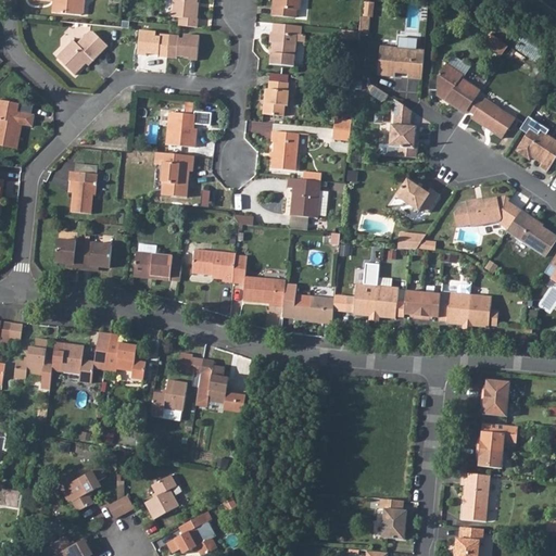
[(54,0),(53,2),(52,11),(73,13),(80,13),(83,11),(84,0),(54,0)]
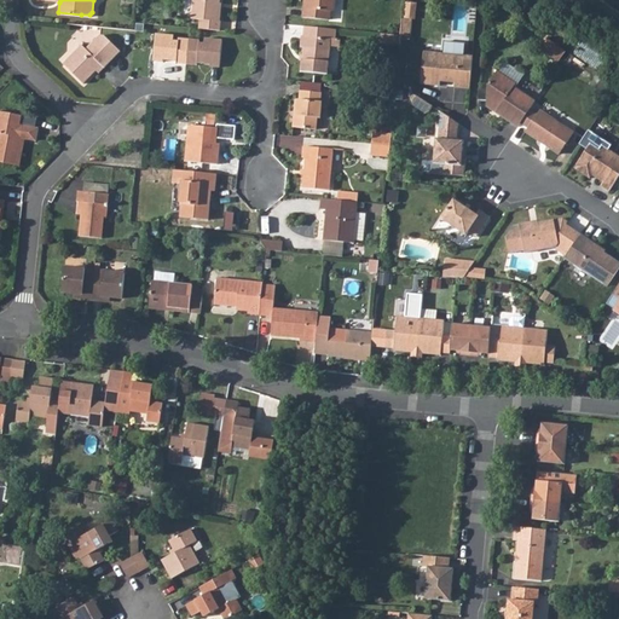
[(220,29),(221,19),(218,19),(220,0),(194,0),(192,17),(201,18),(200,28),(220,29)]
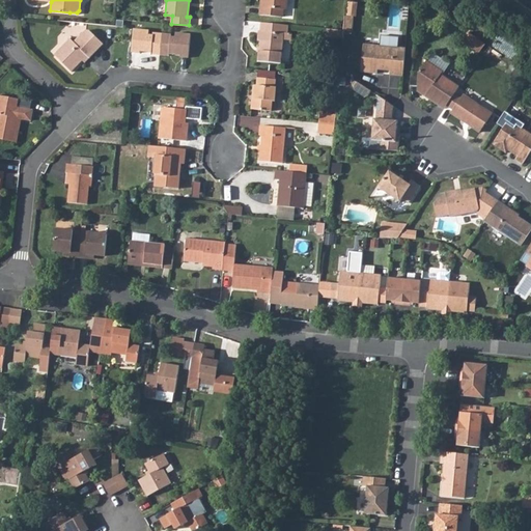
[(283,17),(283,9),(286,9),(287,0),(264,0),(264,6),(262,6),(261,15),(283,17)]
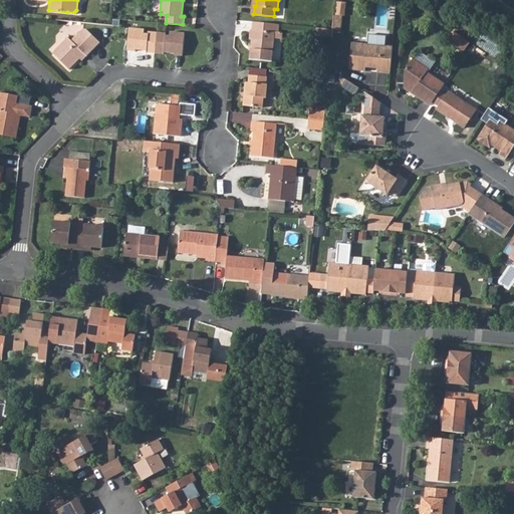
[(335,16),(333,29),(342,30),(343,16),(335,16)]
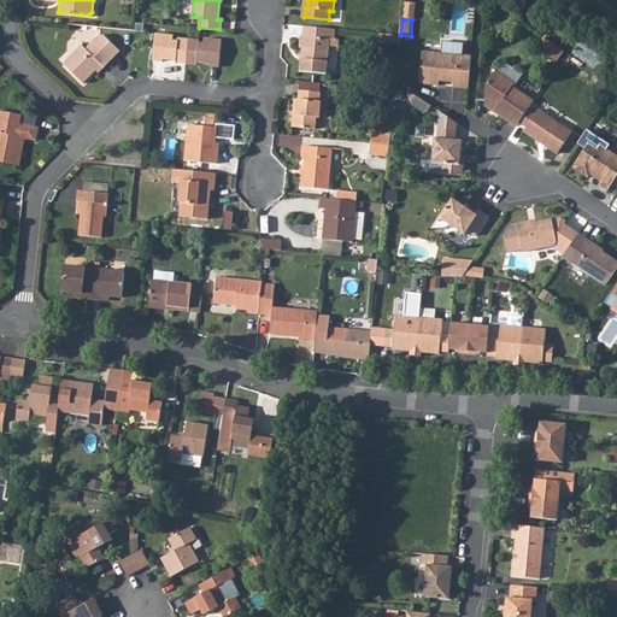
[(306,35),(301,35),(301,46),(304,46),(301,71),(328,74),(333,29),(306,27),(306,35)]
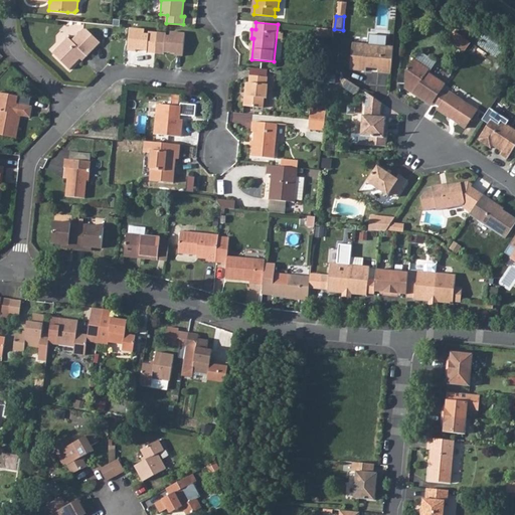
[(164,53),(164,51),(175,52),(175,54),(183,55),(185,32),(171,31),(171,36),(166,35),(166,33),(157,32),(151,31),(150,34),(145,33),(146,29),(131,27),(129,50),(136,50),(136,48),(147,49),(147,52),(155,52),(164,53)]
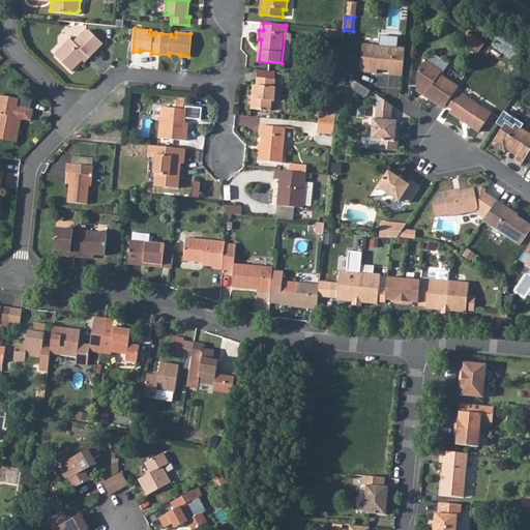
[(70,70),(87,55),(89,57),(104,42),(90,30),(86,29),(74,41),(70,37),(54,54),(70,70)]
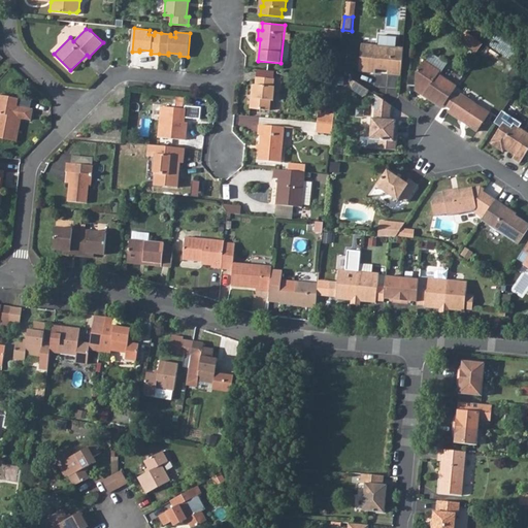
[(330,38),(341,39),(342,30),(326,29),(325,37),(330,38)]
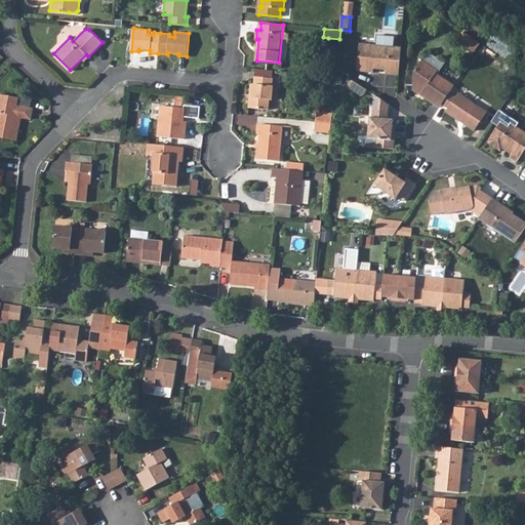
[(476,52),(482,43),(463,30),(457,39),(476,52)]
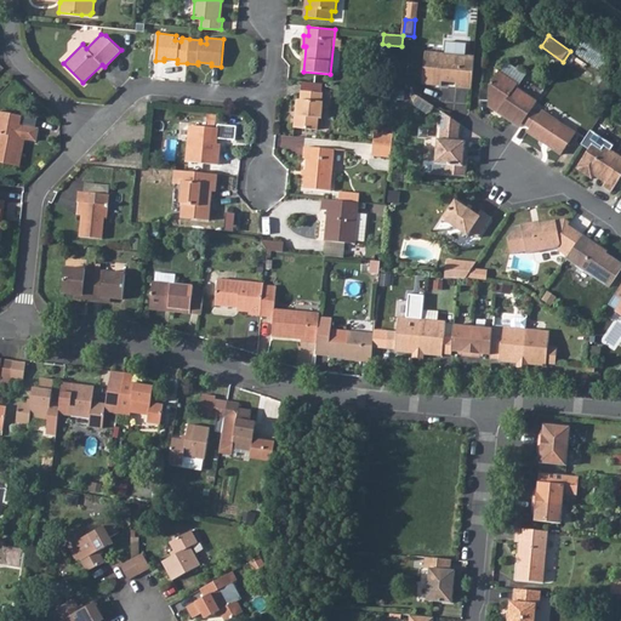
[(456,90),(472,91),(476,58),(463,57),(465,50),(462,47),(449,46),(446,49),(445,55),(426,53),(423,86),(442,87),(443,84),(456,85),(456,90)]
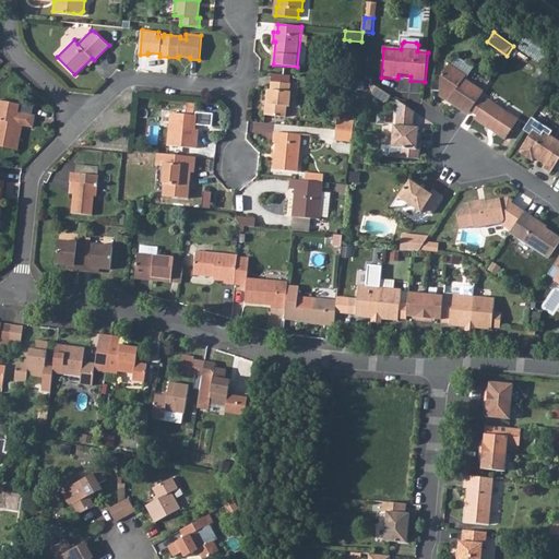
[(448,102),(468,115),(471,113),(479,99),(484,92),(464,79),(466,76),(450,66),(442,76),(440,93),(450,98),(448,102)]
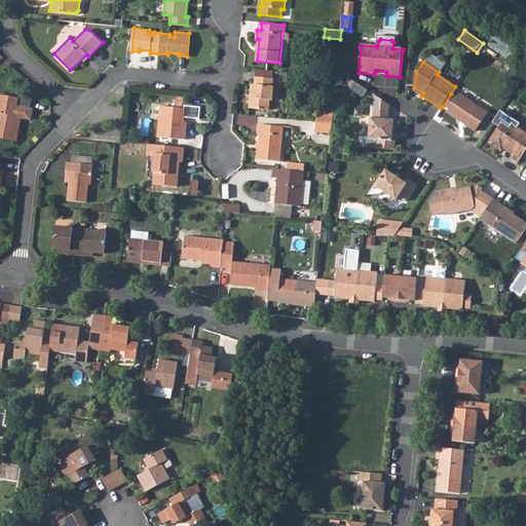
[(269,110),(270,101),(273,101),(275,86),(273,86),(274,78),(256,77),(255,84),(253,84),(252,98),(250,98),(250,108),(269,110)]
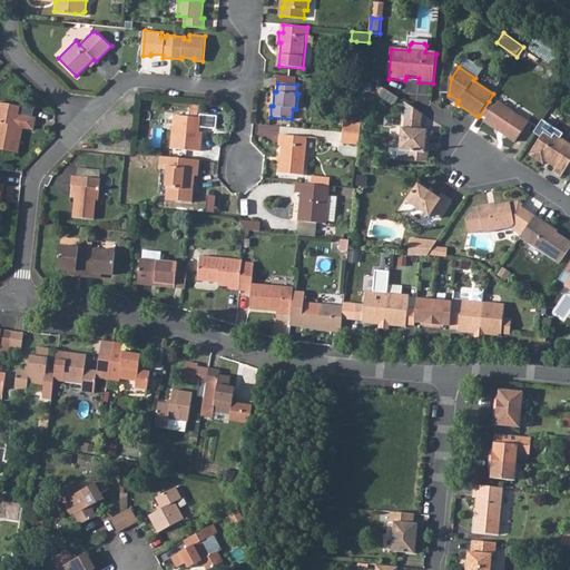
[(399,98),(383,88),(381,92),(380,97),(392,105),(395,102),(399,98)]
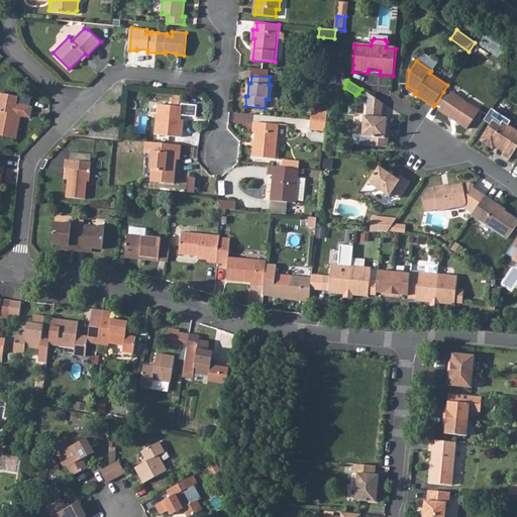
[(0,110),(0,113),(0,133),(15,137),(17,128),(15,128),(17,114),(29,117),(31,106),(15,102),(16,96),(0,92),(0,110)]
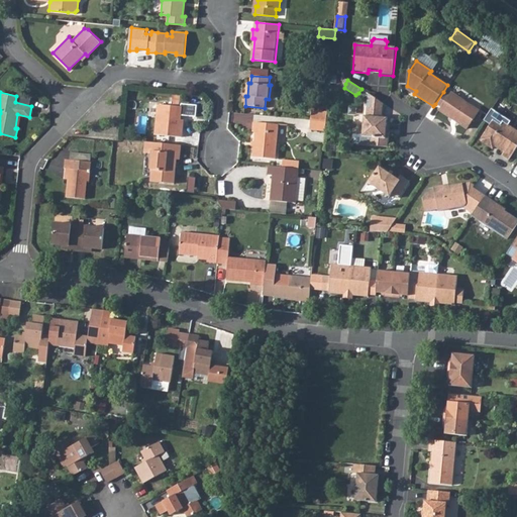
[(443,92),(435,104),(441,108),(439,111),(468,129),(480,112),(451,93),(449,96),(443,92)]
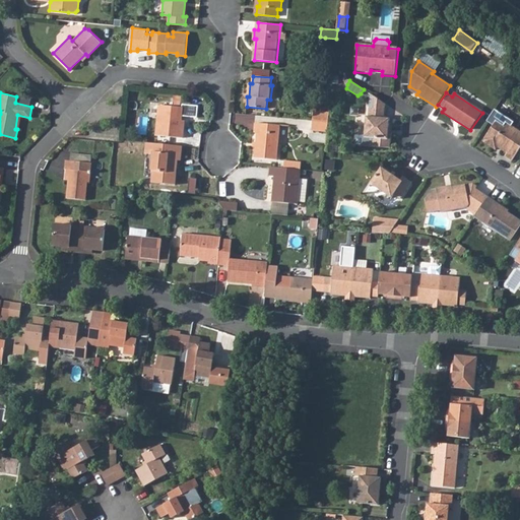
[(387,105),(370,94),(369,116),(366,116),(365,135),(355,134),(354,144),(372,146),(391,148),(392,134),(389,134),(390,119),(385,118),(387,105)]
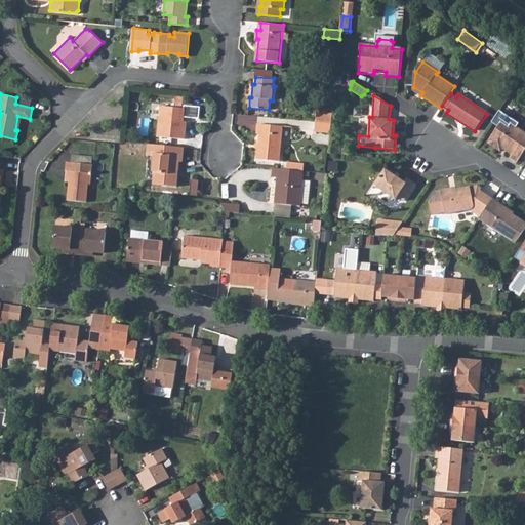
[(185,138),(187,121),(184,121),(185,107),(161,105),(157,136),(185,138)]
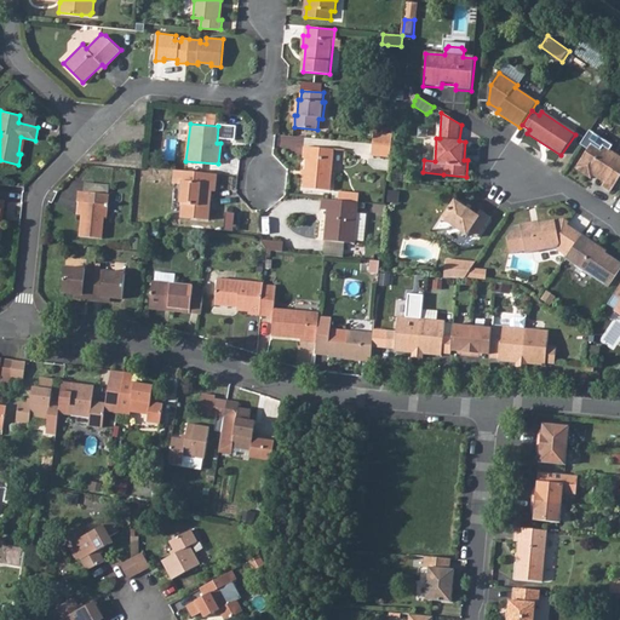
[(614,148),(590,132),(581,147),(589,151),(579,166),(579,167),(577,170),(591,179),(593,176),(603,183),(601,187),(610,193),(619,177),(619,158),(610,151),(614,148)]
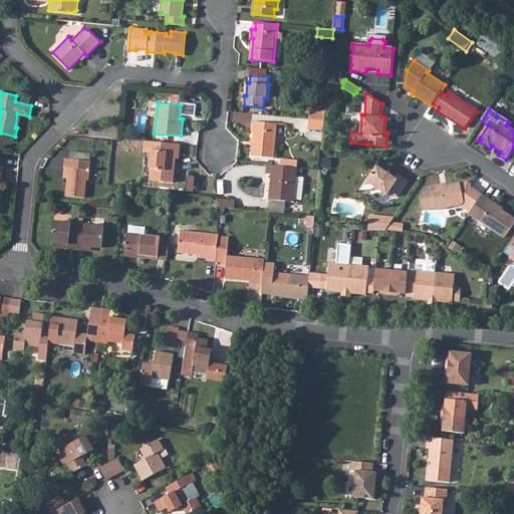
[(309,110),(308,120),(324,121),(325,111),(309,110)]
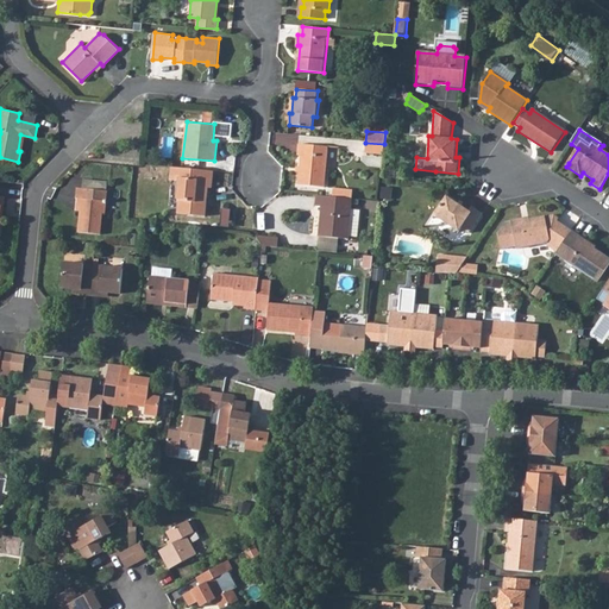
[(383,156),(384,144),(365,143),(365,154),(383,156)]
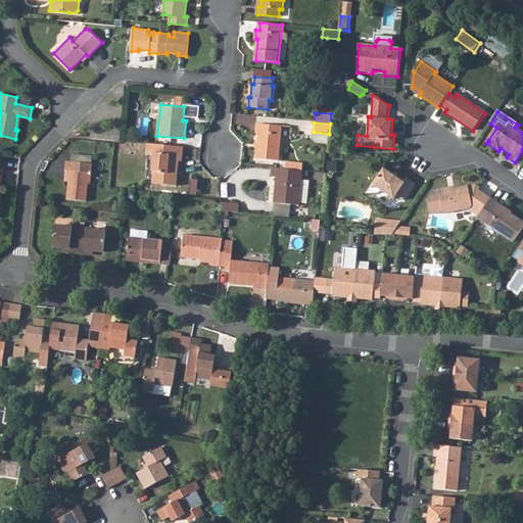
[(259,133),(257,158),(279,161),(283,127),(257,124),(256,133),(259,133)]
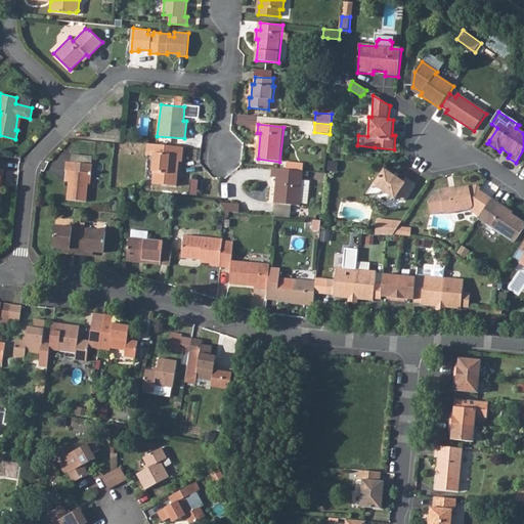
[(146,155),(154,155),(151,170),(154,171),(151,183),(176,185),(178,162),(182,162),(183,146),(147,142),(146,155)]
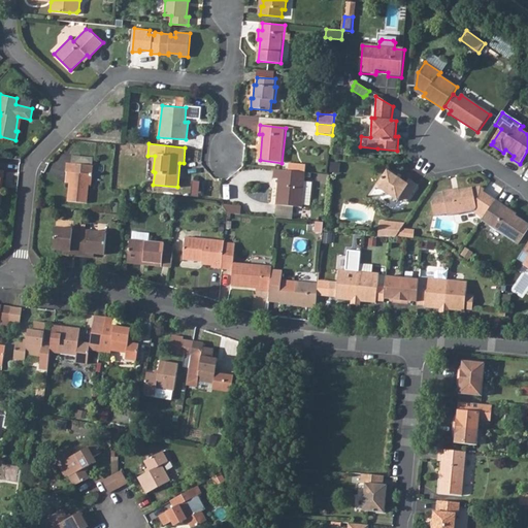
[(0,168),(7,169),(8,158),(0,156),(0,168)]
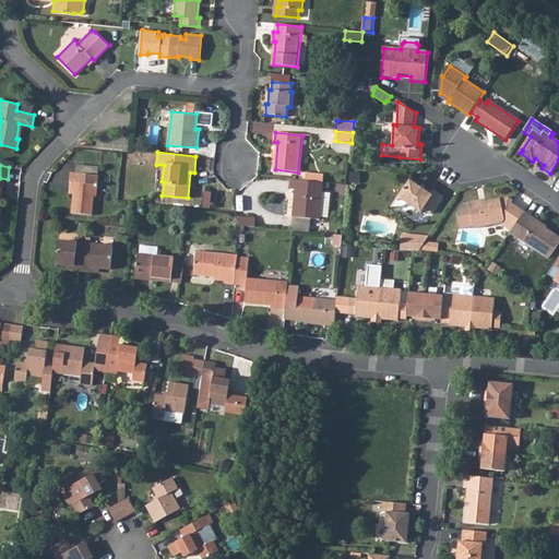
[(98,175),(70,171),(69,180),(73,181),(70,212),(92,214),(94,194),(96,195),(98,175)]
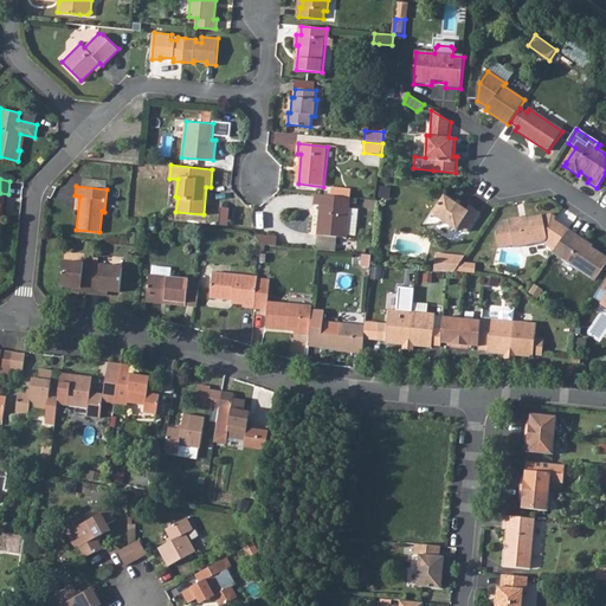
[(330,197),(343,198),(345,189),(331,187),(330,197)]
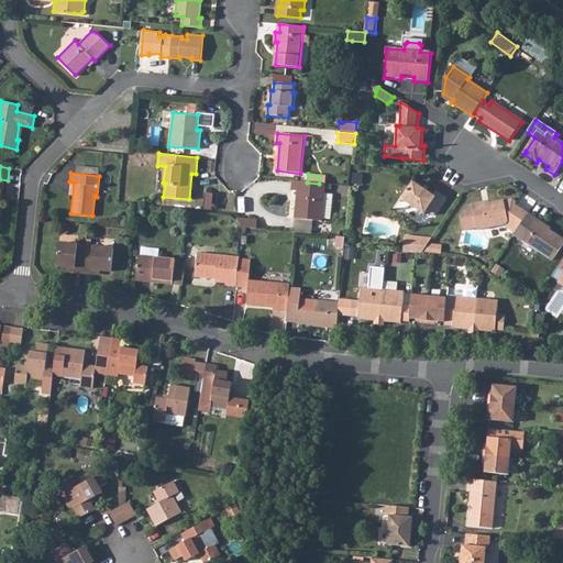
[(291,191),(298,191),(295,219),(312,221),(321,222),(321,219),(323,203),(326,184),(319,184),(307,183),(293,180),(291,191)]
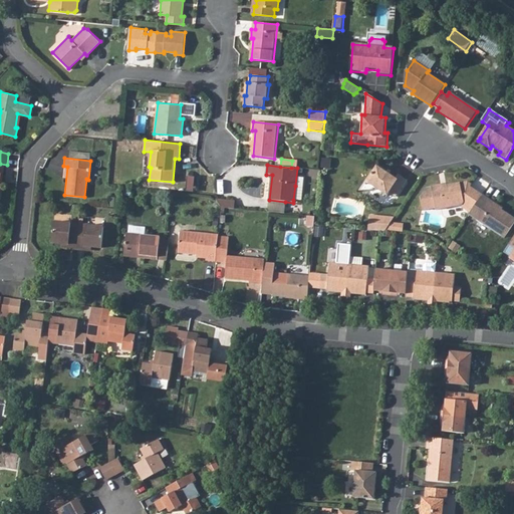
[(377,166),(367,182),(388,196),(391,193),(397,198),(408,182),(399,176),(397,179),(377,166)]
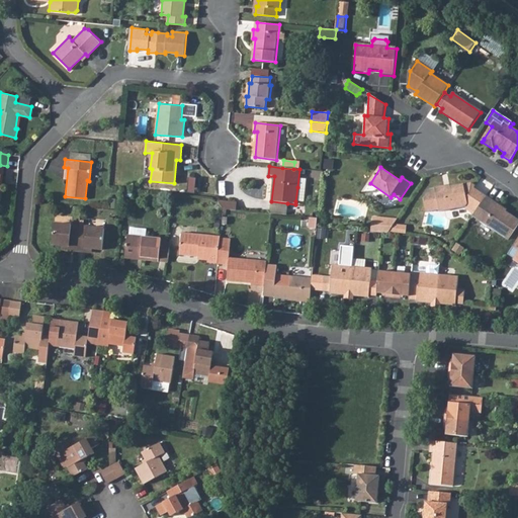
[(466,208),(475,214),(487,196),(475,188),(477,186),(472,183),(443,189),(443,187),(432,189),(425,199),(428,212),(440,209),(440,211),(465,206),(466,208)]
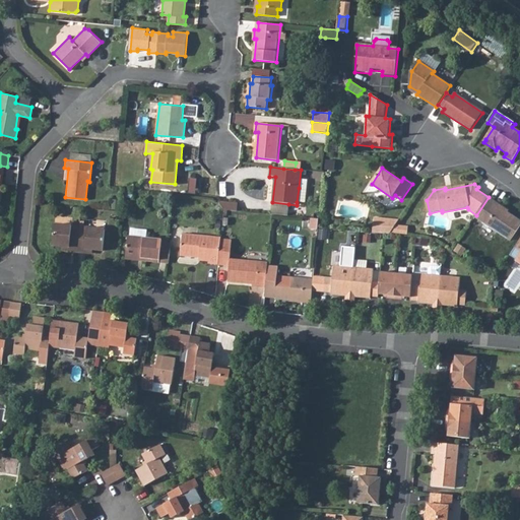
[(299,188),(297,202),(305,203),(306,188),(299,188)]
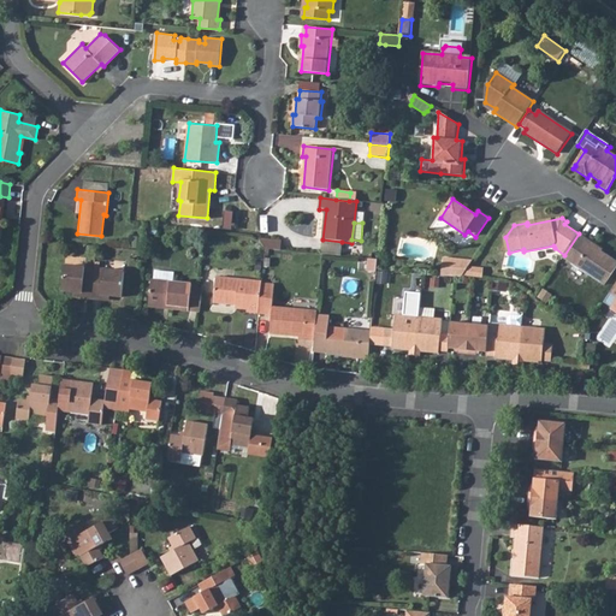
[(564,255),(562,258),(605,286),(615,270),(615,261),(603,253),(604,250),(579,234),(564,255)]
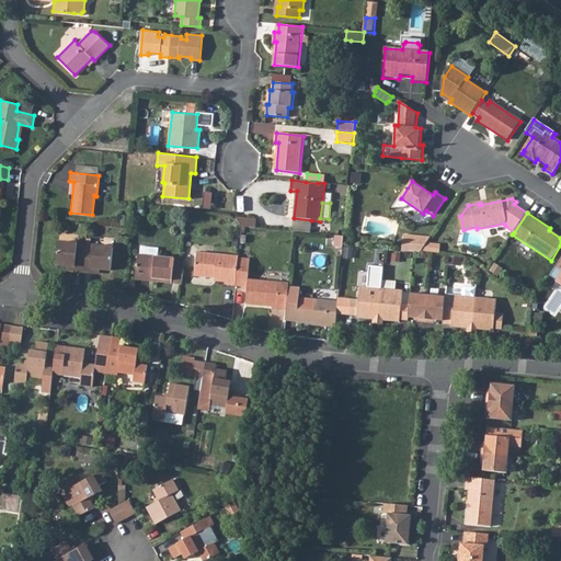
[(240,227),(254,228),(255,220),(236,218),(240,227)]
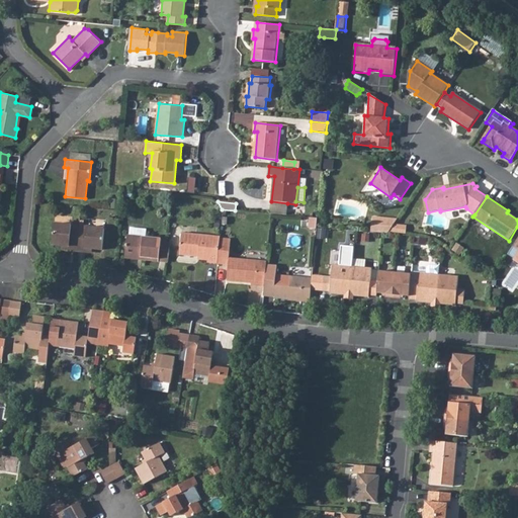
[(287,203),(271,201),(270,209),(286,211),(287,203)]
